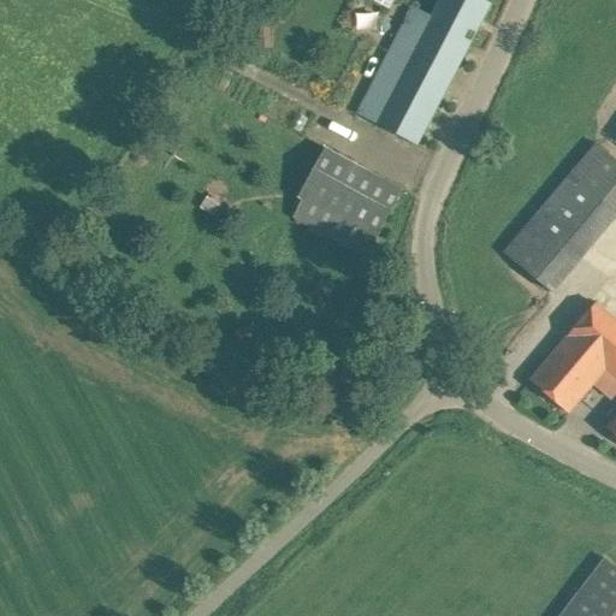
[(357,114),(418,146),(491,4),(483,0),(440,0),(432,16),(413,6),(357,114)]
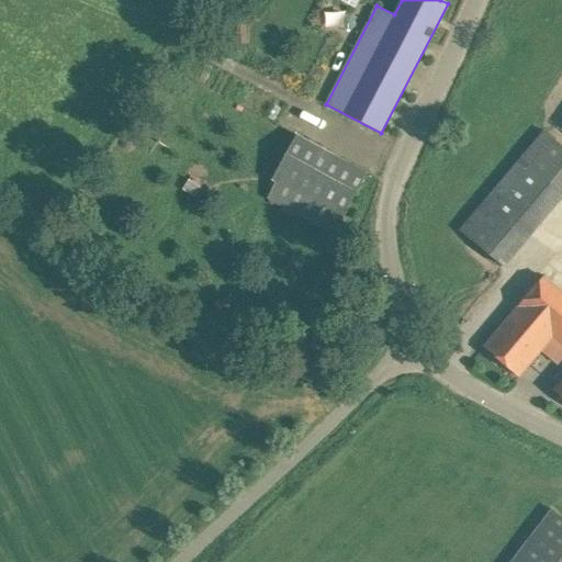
[(460,231),(503,267),(561,195),(561,146),(544,131),(460,231)]
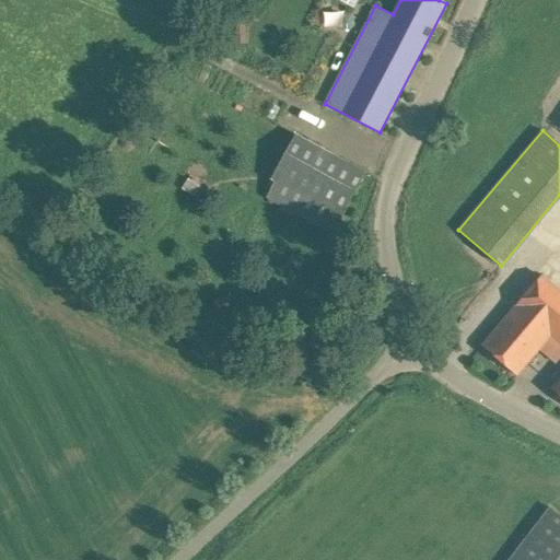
[(277,178),(267,196),(333,233),(365,173),(295,135),(273,176),(277,178)]
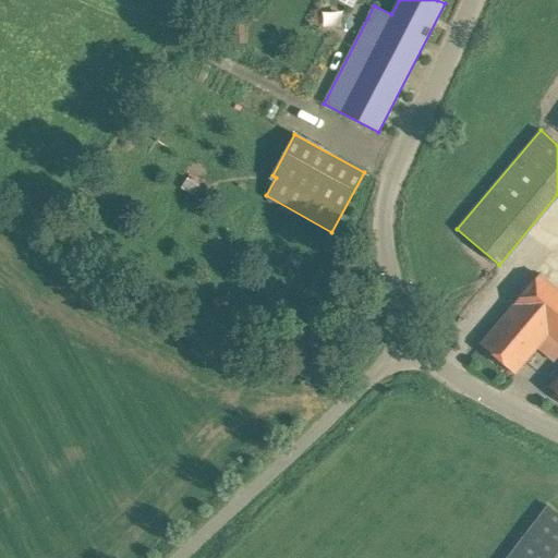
[(557,289),(540,275),(481,344),(516,374),(548,335),(557,342),(557,377),(550,387),(557,393),(557,289)]
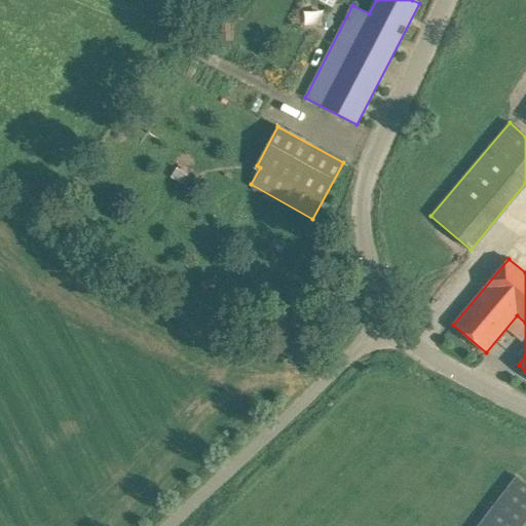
[(479,525),(525,525),(525,484),(517,478),(479,525)]
